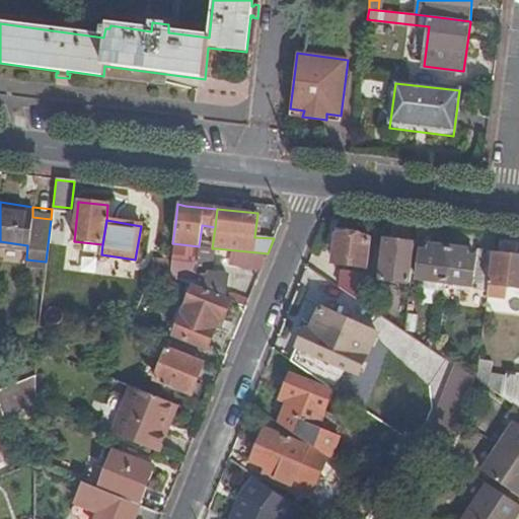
[(366,267),(369,238),(337,234),(334,263),(366,267)]
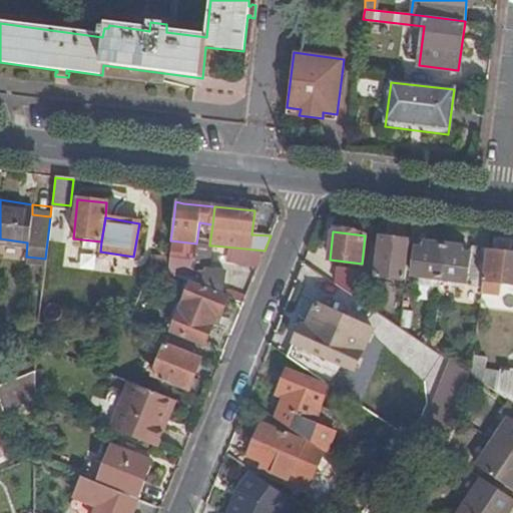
[(405,280),(410,240),(380,237),(376,275),(405,280)]
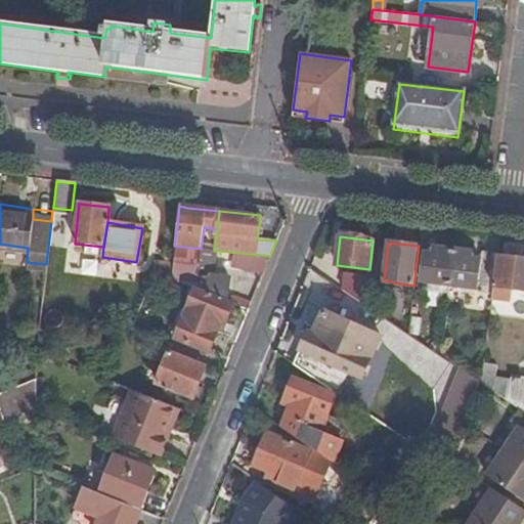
[(174,246),(173,261),(171,279),(189,286),(192,288),(225,301),(233,279),(215,277),(199,274),(201,249),(174,246)]
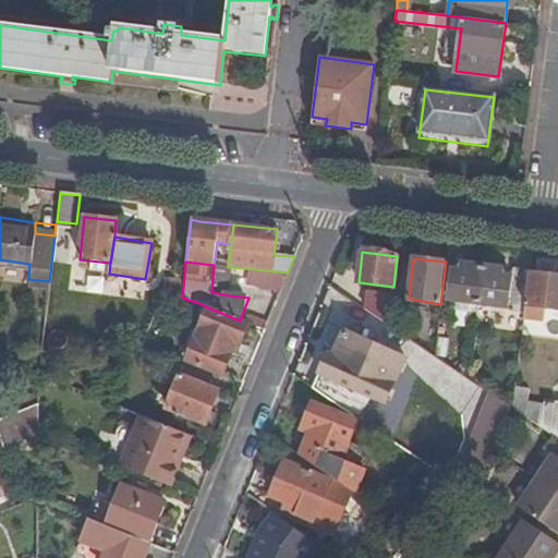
[(229,295),(232,267),(228,267),(214,265),(211,292),(229,295)]
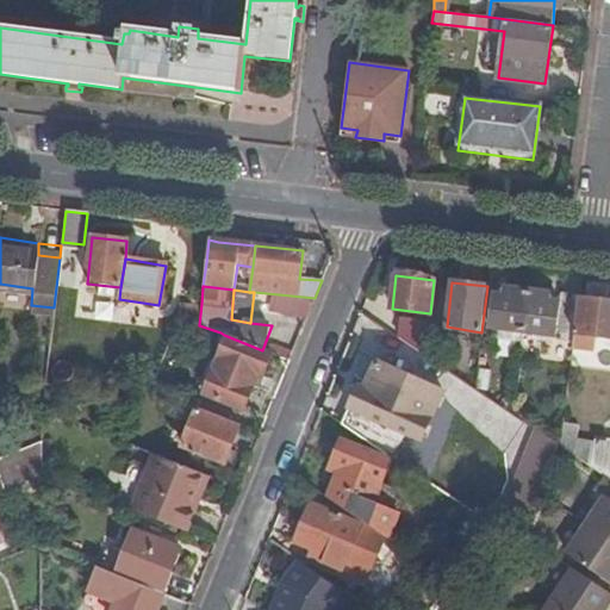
[(522,332),(528,292),(505,290),(504,296),(493,294),(489,328),(522,332)]
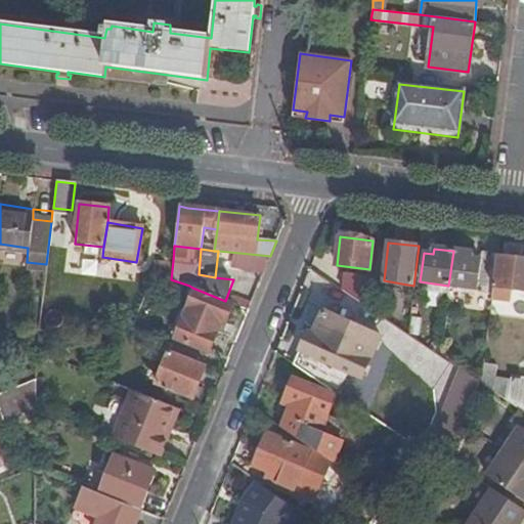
[(493,288),(497,256),(481,254),(480,260),(472,259),(472,253),(453,251),(448,286),(492,293),(493,288)]
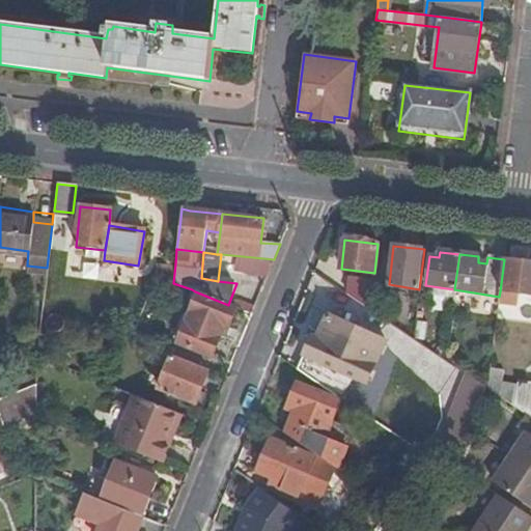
[(239,269),(266,280),(274,259),(243,256),(239,269)]
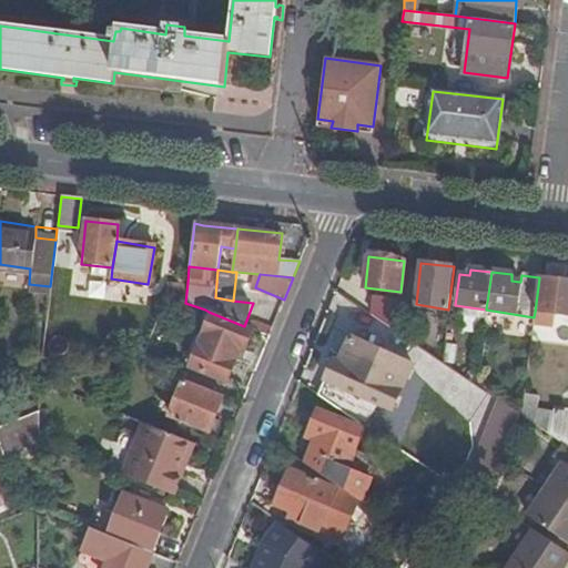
[(567,280),(539,277),(535,312),(567,315),(567,280)]
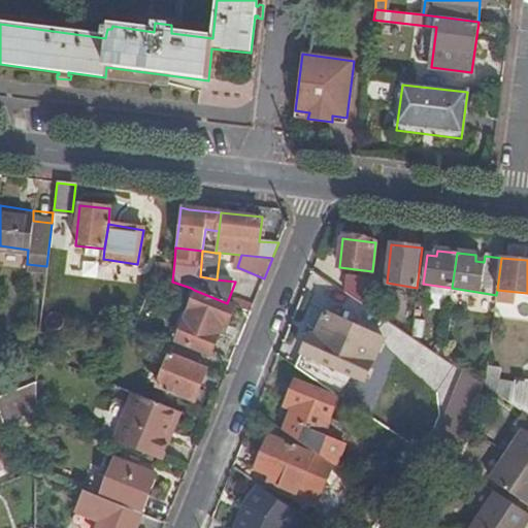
[(151,278),(155,278),(172,282),(174,263),(153,262),(151,278)]
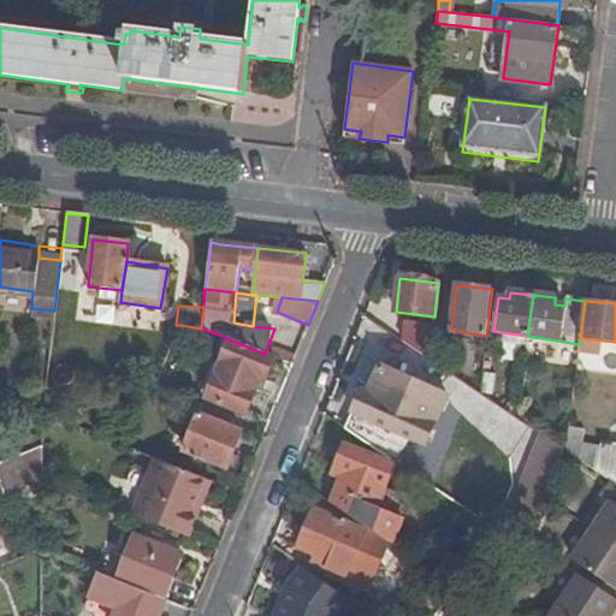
[(434,363),(439,327),(406,323),(403,342),(434,363)]
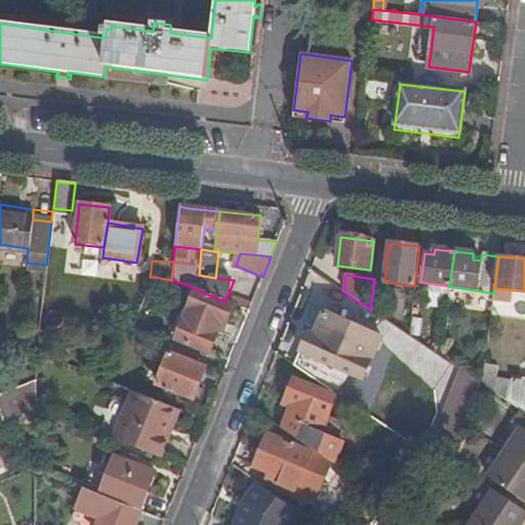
[(193,288),(190,286),(177,317),(180,318),(193,288)]
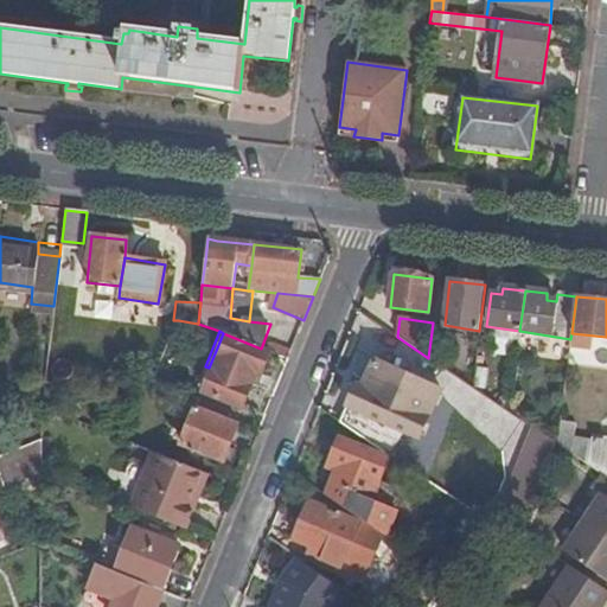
[(209,368),(205,366),(195,390),(238,407),(253,371),(261,375),(270,351),(261,349),(223,333),(209,368)]
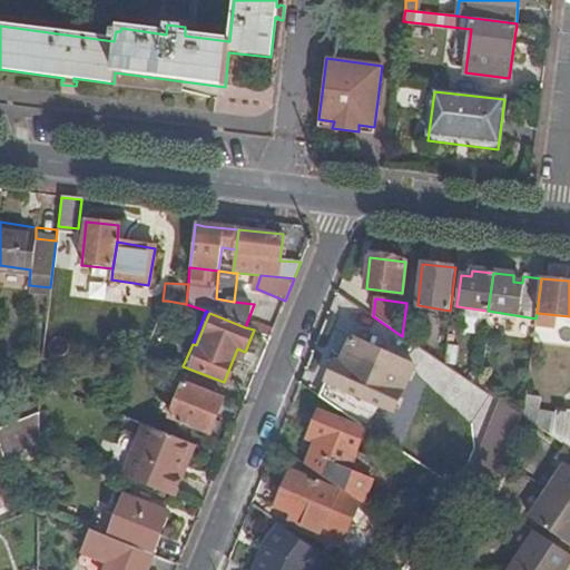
[(257,331),(268,335),(272,328),(259,324),(257,331)]
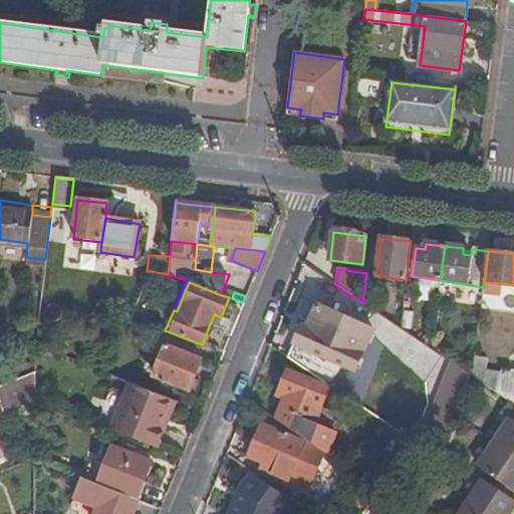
[(312,304),(302,326),(308,329),(317,306),(312,304)]
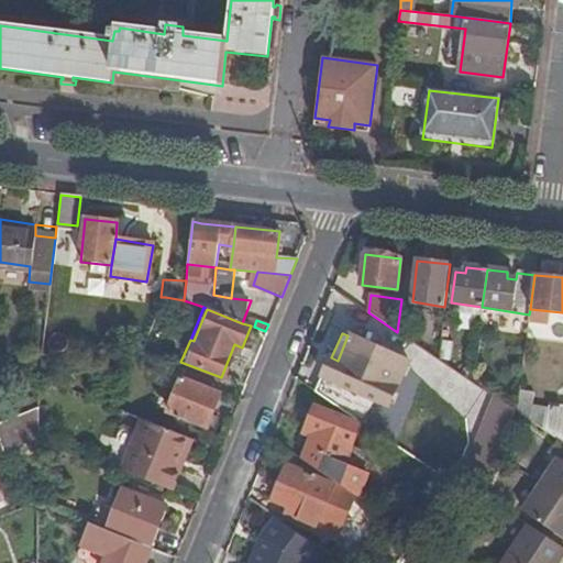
[(331,357),(316,393),(342,410),(351,389),(361,395),(381,351),(348,335),(338,361),(331,357)]
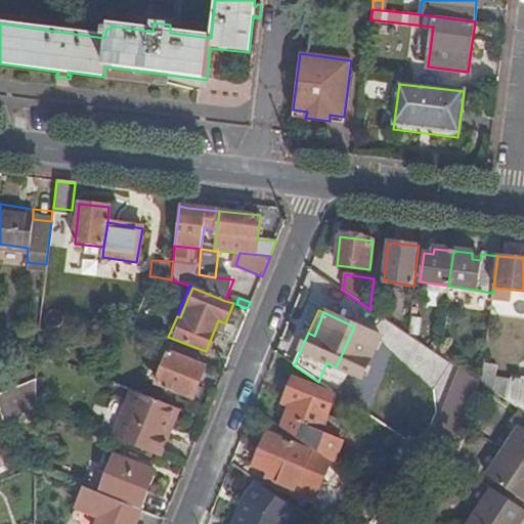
[(354,326),(336,367),(362,380),(381,339),(354,326)]
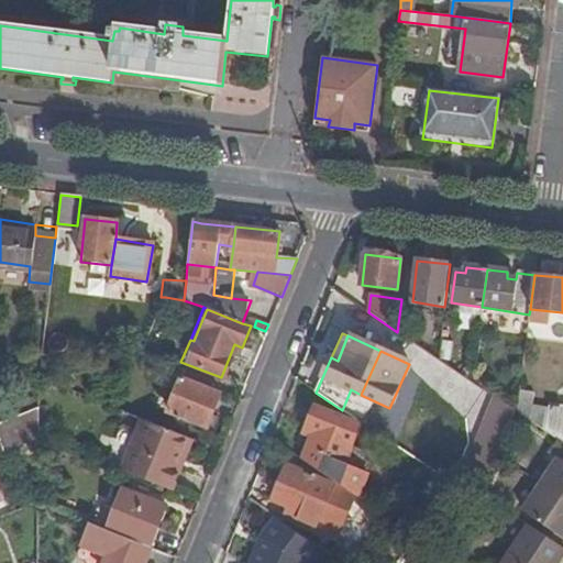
[(220,395),(181,379),(168,414),(207,429),(220,395)]
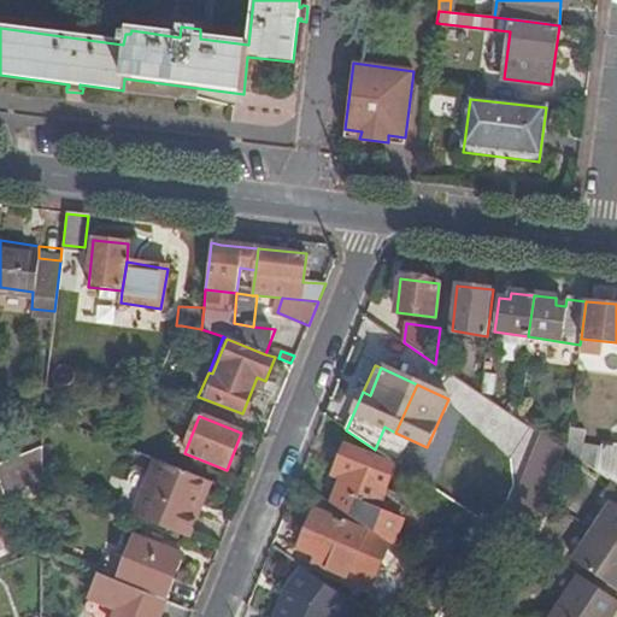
[(551,483),(563,451),(545,438),(530,475),(551,483)]
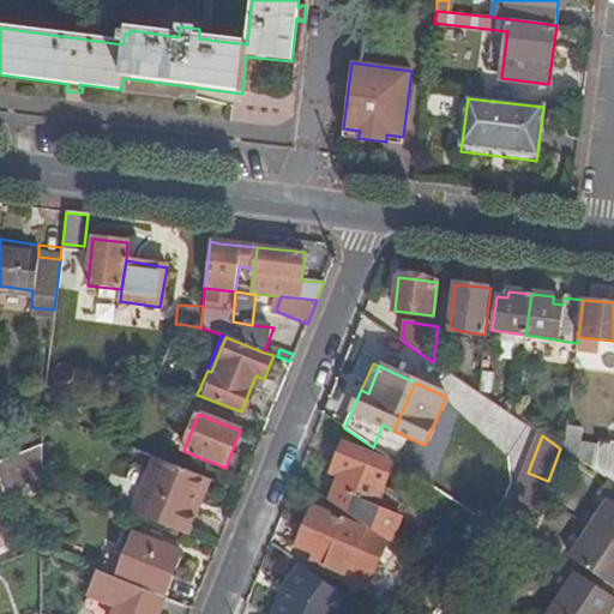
[(344,445),(336,464),(344,468),(341,476),(336,488),(375,505),(393,464),(344,445)]
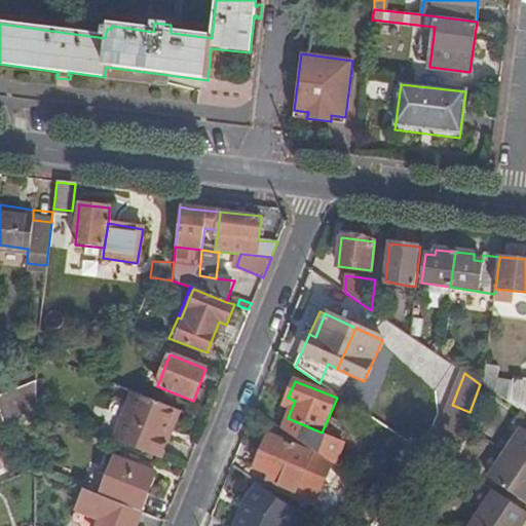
[(35,382),(0,396),(0,415),(3,425),(35,413),(35,411),(35,382)]
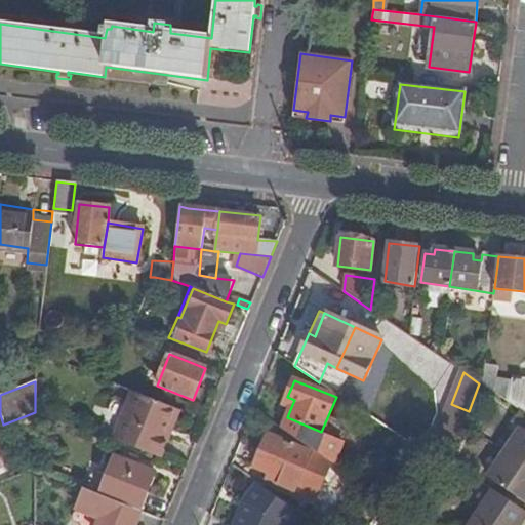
[(131,392),(113,440),(160,458),(168,437),(162,435),(172,408),(131,392)]
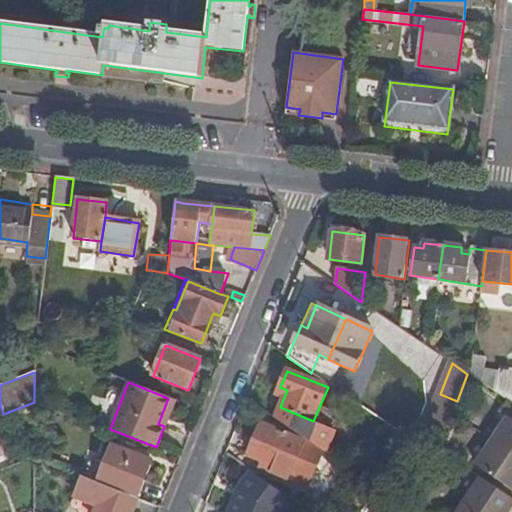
[(287,390),(280,387),(277,394),(284,397),(287,390)]
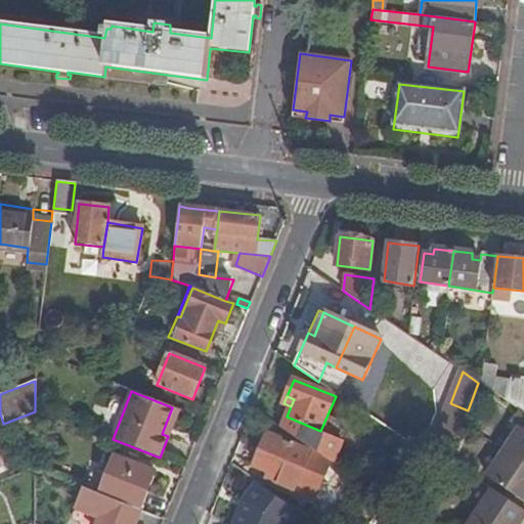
[(450,403),(444,401),(440,412),(446,415),(450,403)]
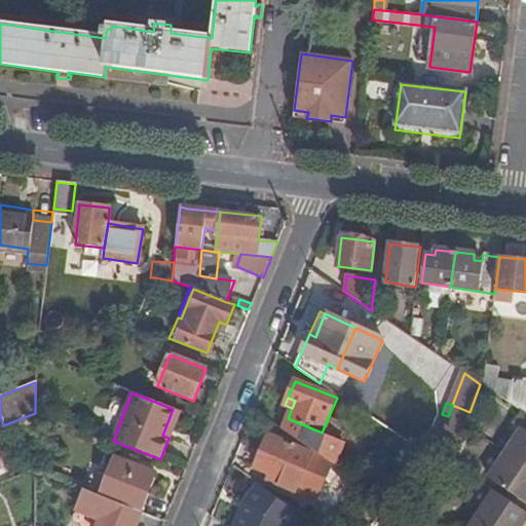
[(470,412),(452,405),(448,416),(440,439),(431,458),(446,468),(470,412)]
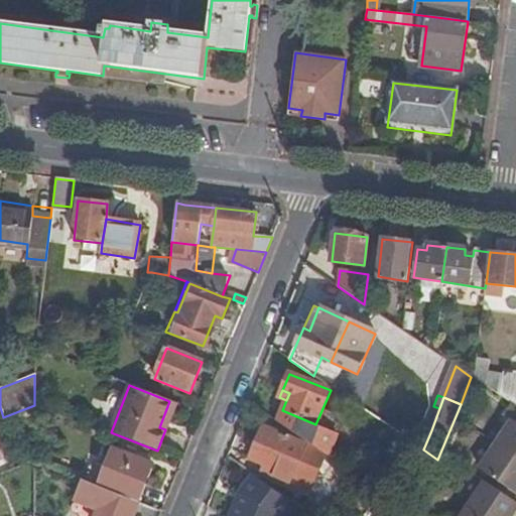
[(175,403),(169,401),(159,427),(165,429),(175,403)]
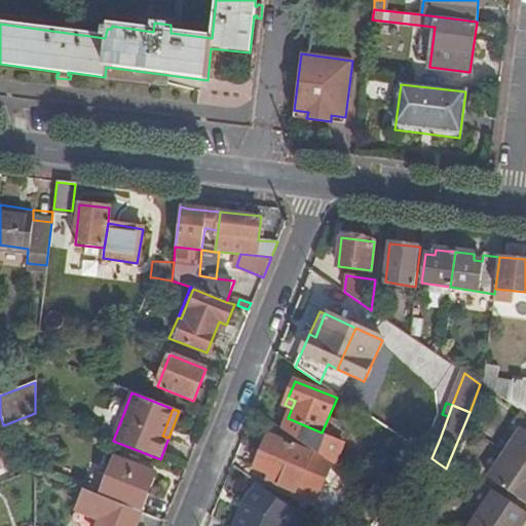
[(525,413),(523,411),(513,424),(520,429),(505,452),(525,465),(525,413)]
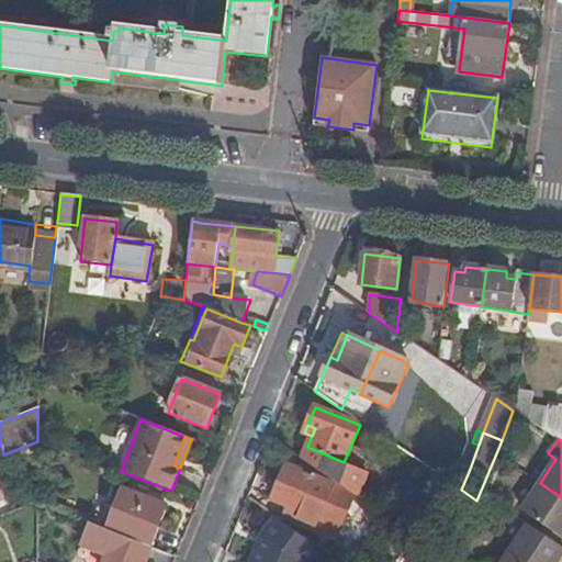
[(353,493),(335,481),(334,484),(288,464),(272,499),(290,507),(289,513),(337,534),(353,493)]
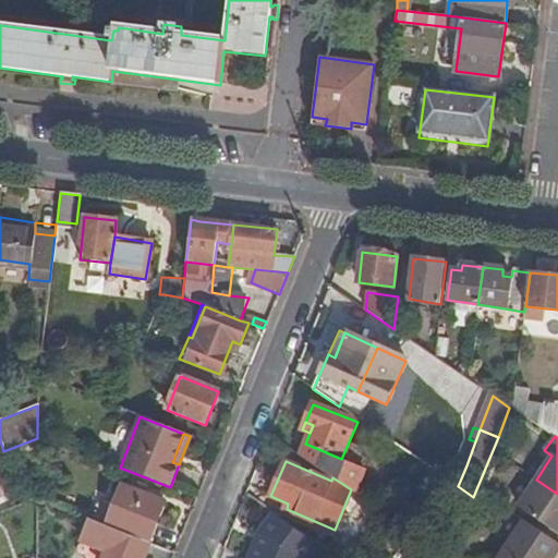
[(466,465),(458,462),(450,482),(458,486),(466,465)]
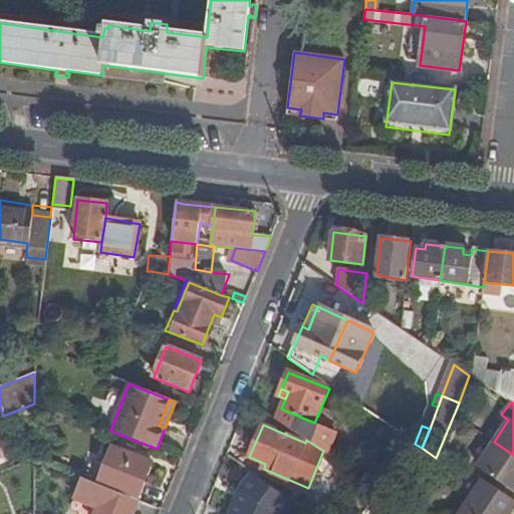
[(513,455),(494,442),(485,454),(513,465),(513,455)]
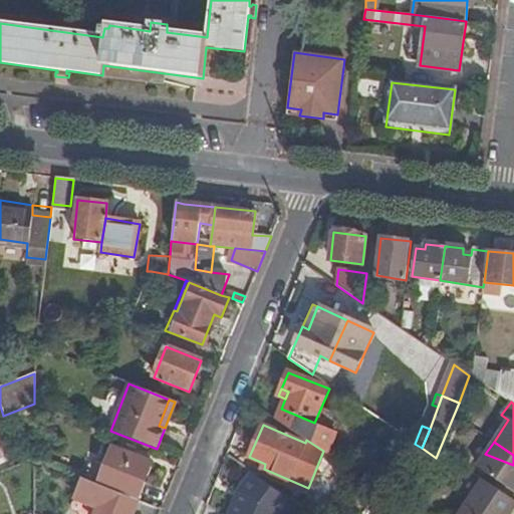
[(97,485),(138,500),(139,496),(152,463),(112,448),(103,472),(97,485)]
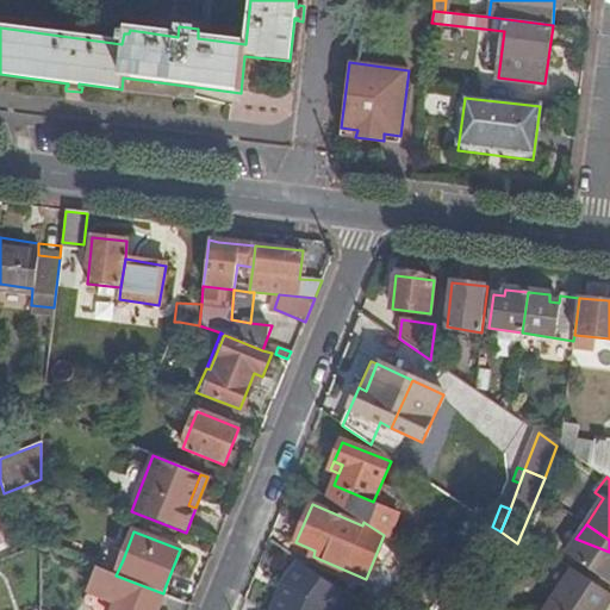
[(609,584),(609,552),(576,539),(565,554),(590,571),(609,584)]
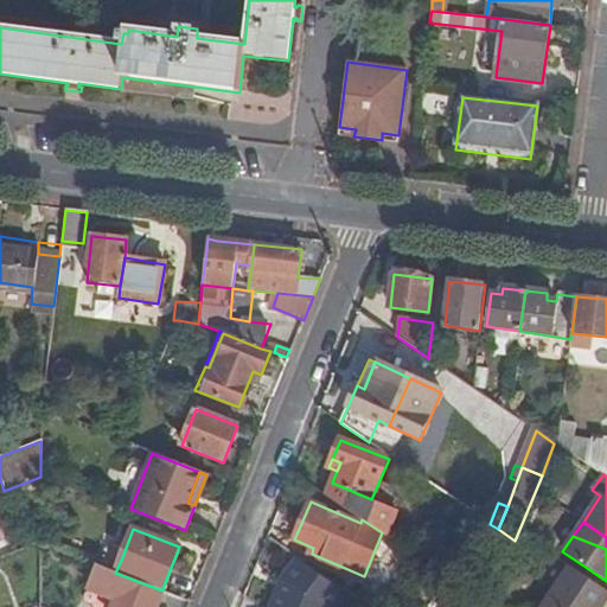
[(106,550),(98,567),(115,573),(122,557),(106,550)]
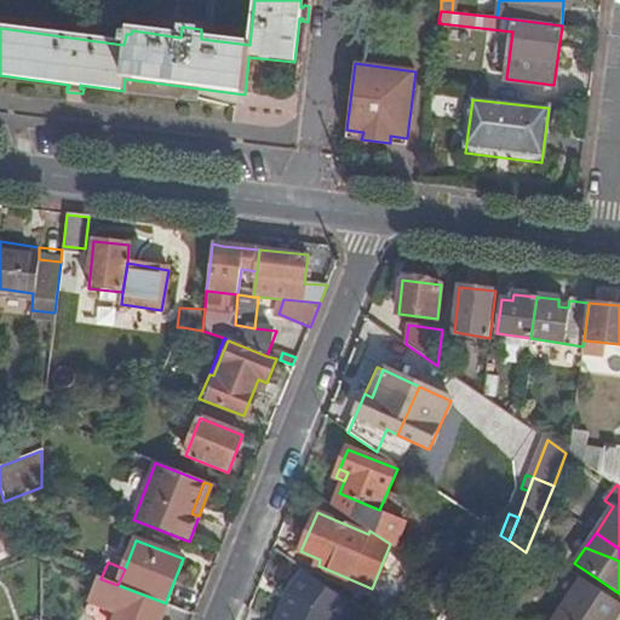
[(338,619),(354,603),(305,572),(288,593),(276,619),(338,619)]
